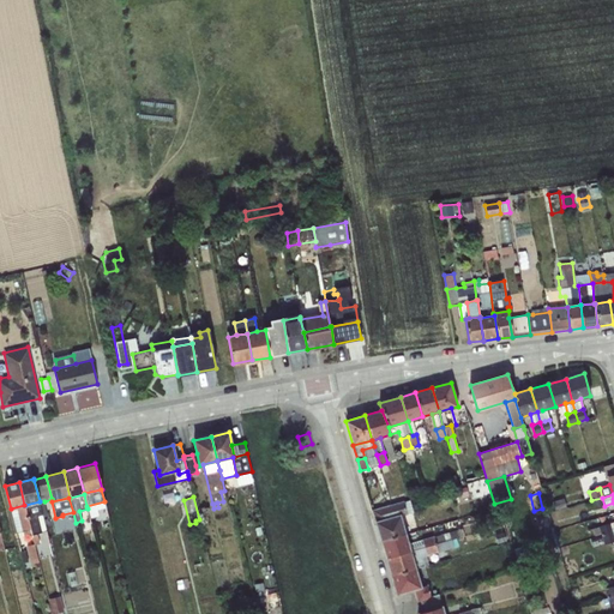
[(564,498),(553,501),(555,510),(566,506),(564,498)]
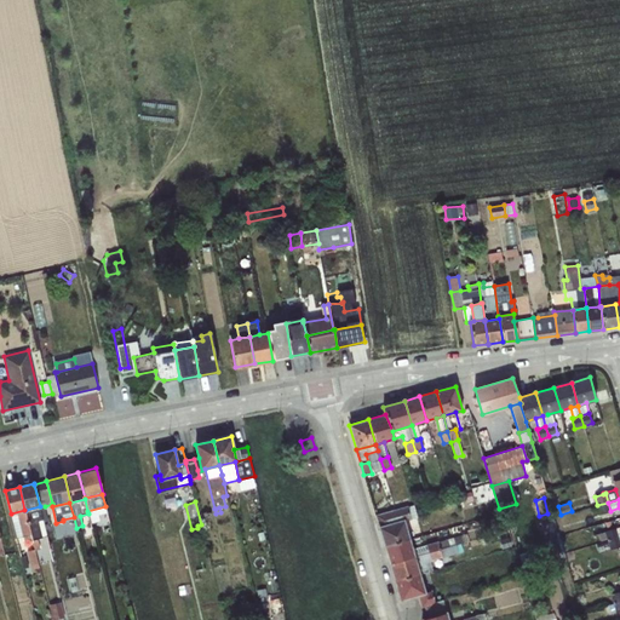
[(608,503),(597,505),(600,515),(610,511),(608,503)]
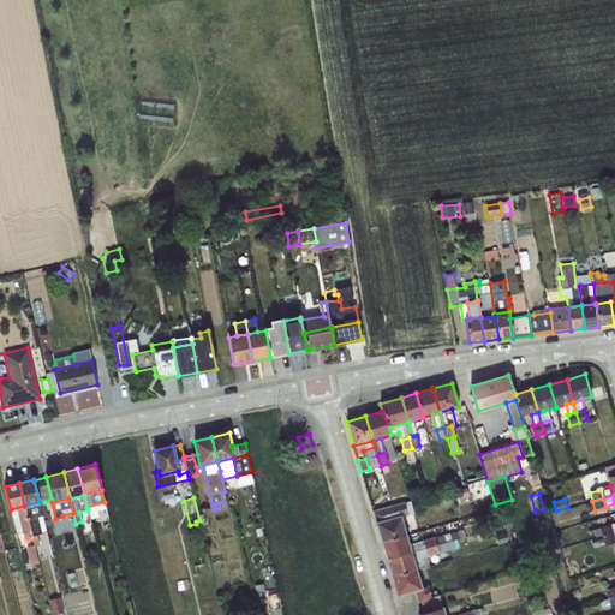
[(404,502),(407,514),(415,513),(411,501),(404,502)]
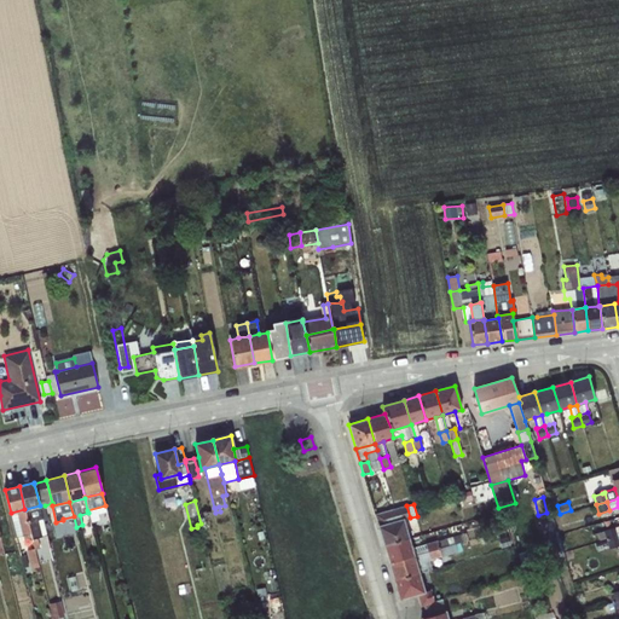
[(40,505),(25,509),(32,533),(35,549),(40,548),(38,538),(42,537),(38,520),(42,519),(42,518),(40,505)]
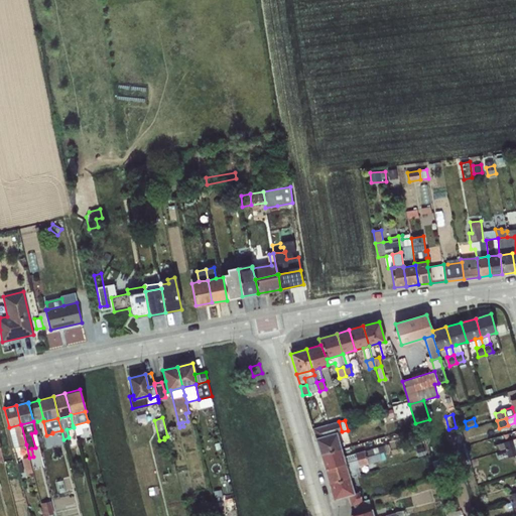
[(88,421),(73,425),(74,427),(75,430),(89,426),(88,421)]
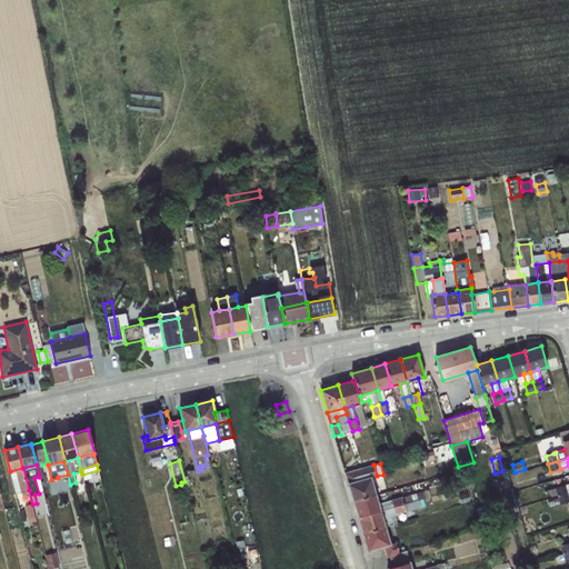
[(373,465),(345,472),(348,483),(370,477),(370,478),(377,476),(373,465)]
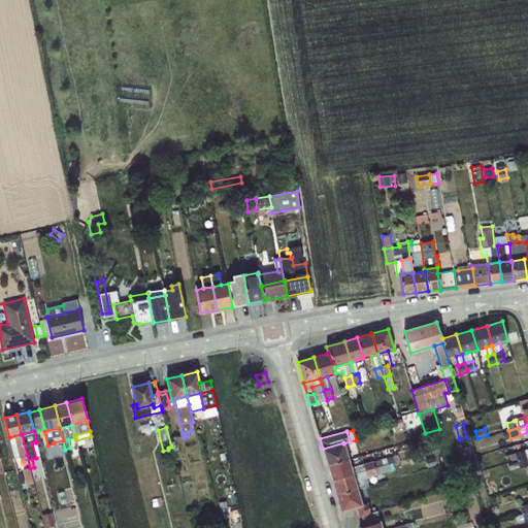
[(21,434),(9,437),(14,458),(27,455),(22,434),(21,434)]
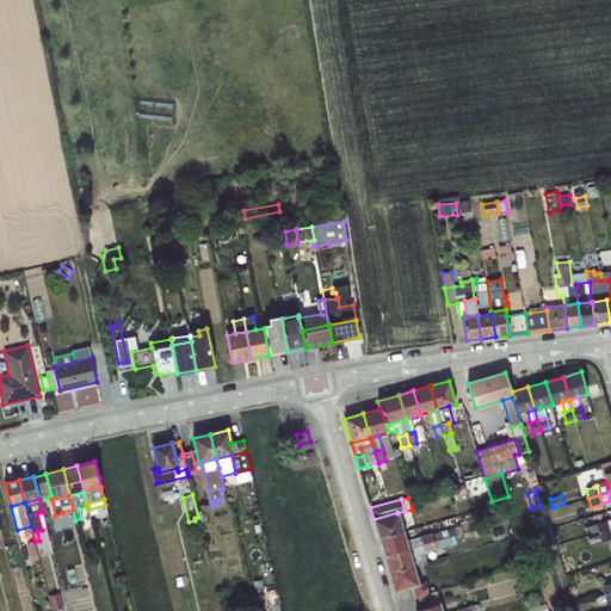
[(549,523),(544,505),(539,506),(531,508),(536,526),(549,523)]
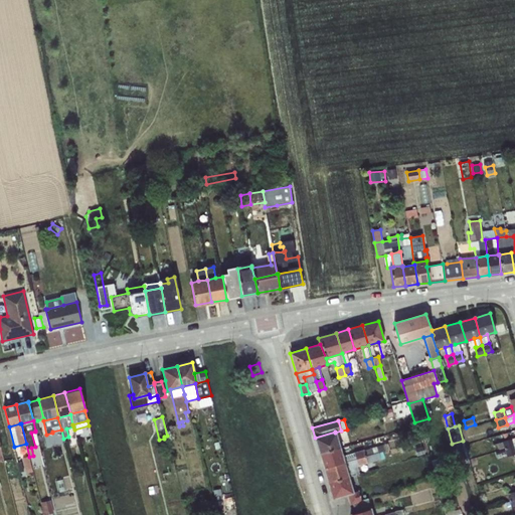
[(335,432),(315,438),(320,455),(340,449),(335,433),(335,432)]
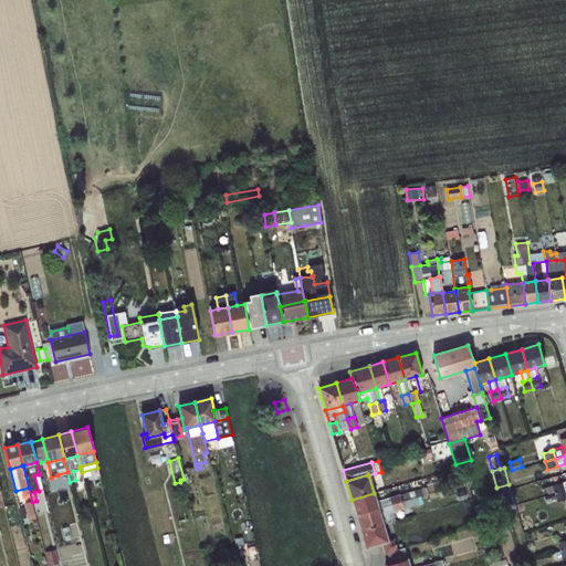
[(555,494),(565,491),(563,483),(553,485),(554,492),(555,494)]
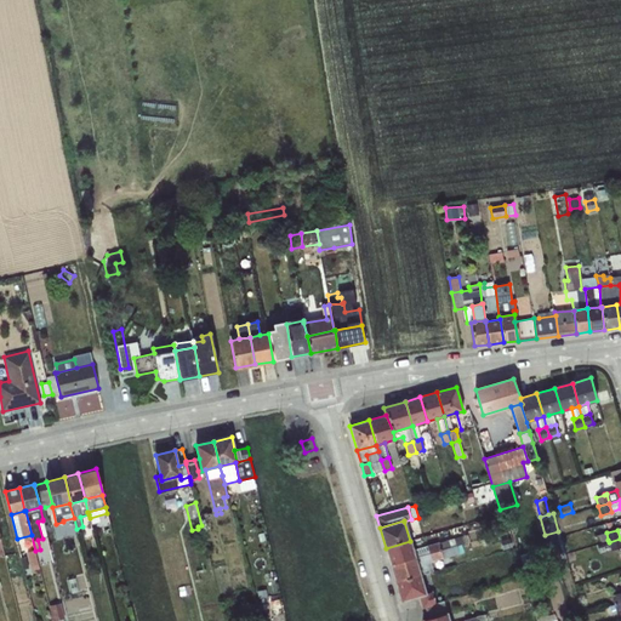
[(620,543),(620,539),(609,542),(611,551),(620,547),(620,543)]
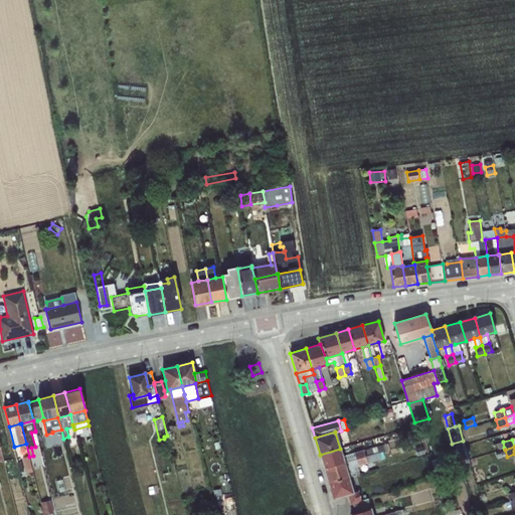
[(340,449),(320,455),(324,469),(344,463),(342,456),(340,449)]
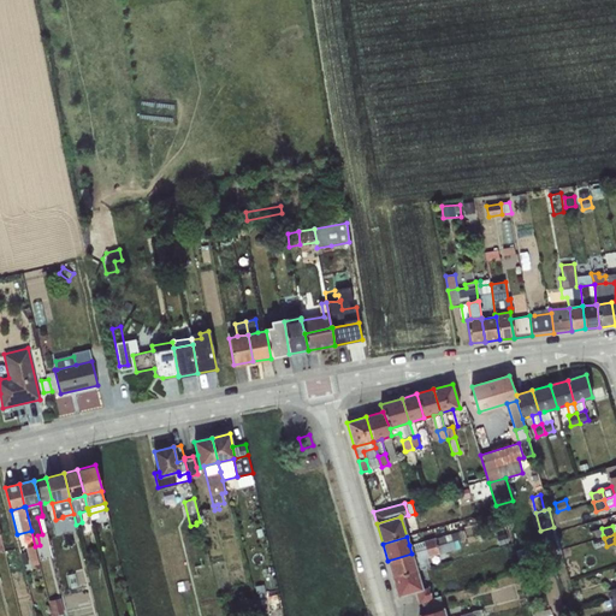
[(424,542),(426,549),(437,546),(437,545),(434,538),(424,542)]
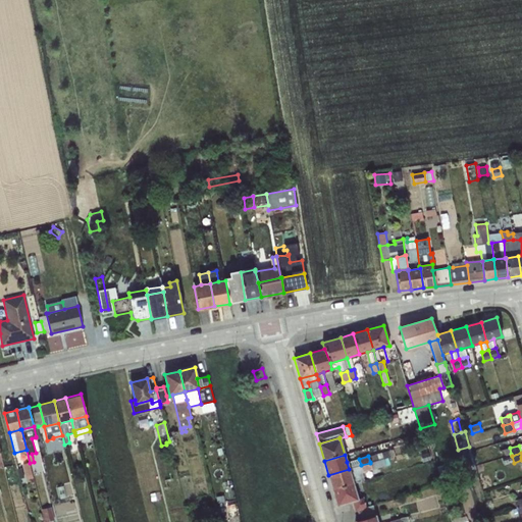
[(347,462),(349,469),(361,465),(359,459),(347,462)]
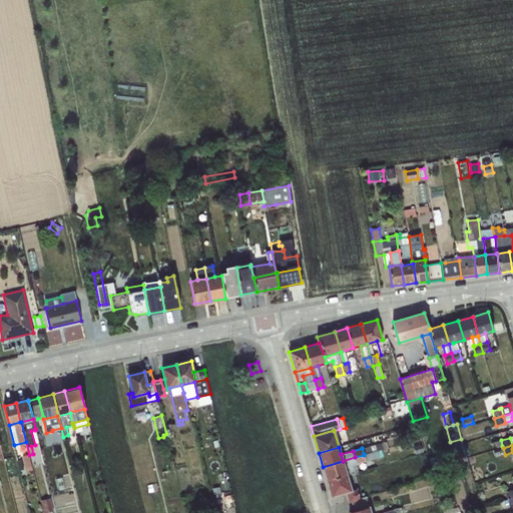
[(32,469),(29,455),(23,456),(26,471),(32,469)]
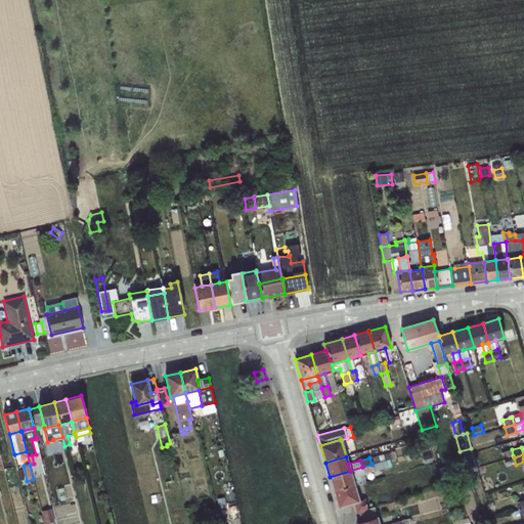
[(374,471),(372,465),(362,467),(364,474),(374,471)]
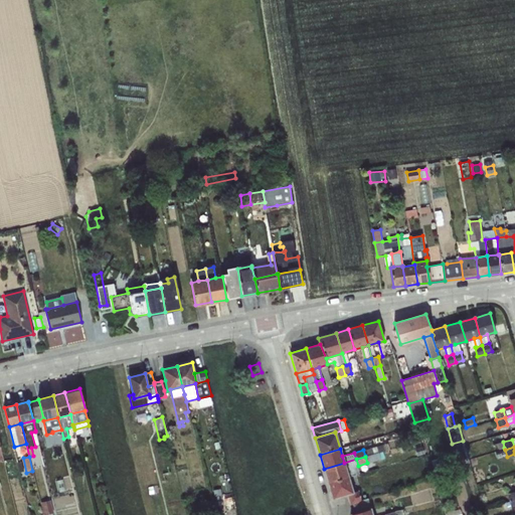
[(358,466),(356,459),(344,463),(348,477),(356,475),(354,467),(358,466)]
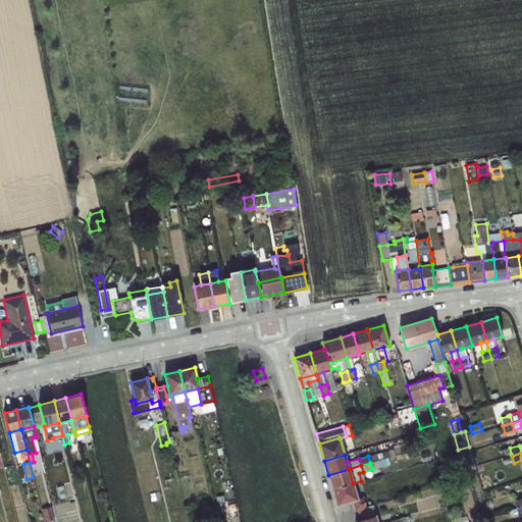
[(349,469),(328,475),(332,488),(353,483),(349,469)]
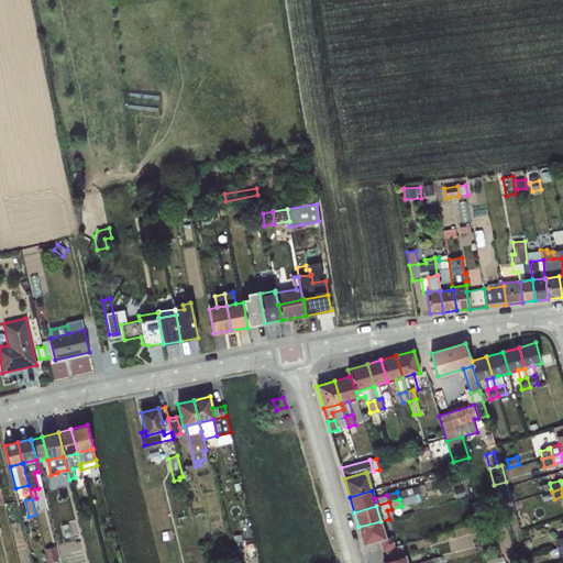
[(201,508),(194,510),(196,520),(202,518),(201,508)]
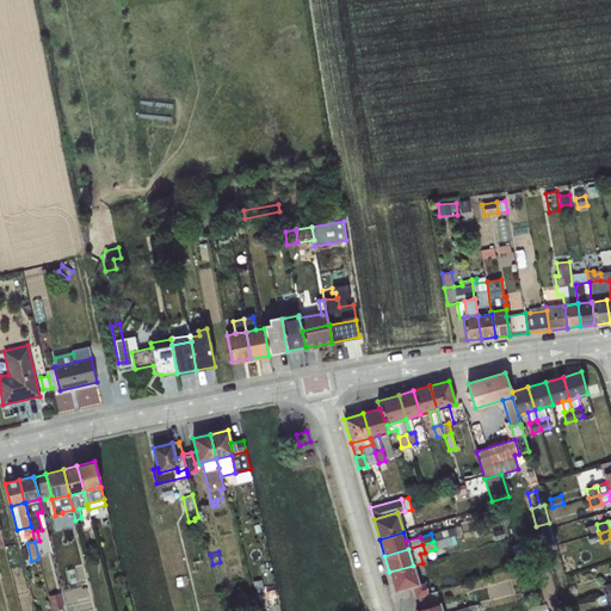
[(413,566),(389,572),(395,592),(412,586),(419,585),(419,584),(413,566)]
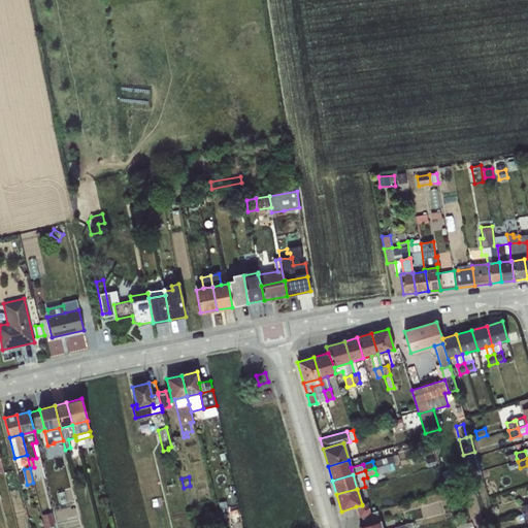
[(60,493),(53,494),(56,505),(63,503),(60,493)]
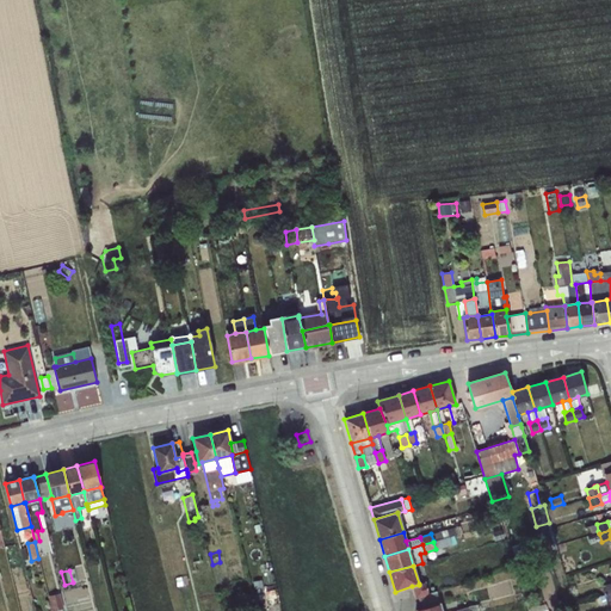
[(263,579),(253,581),(255,590),(264,587),(263,579)]
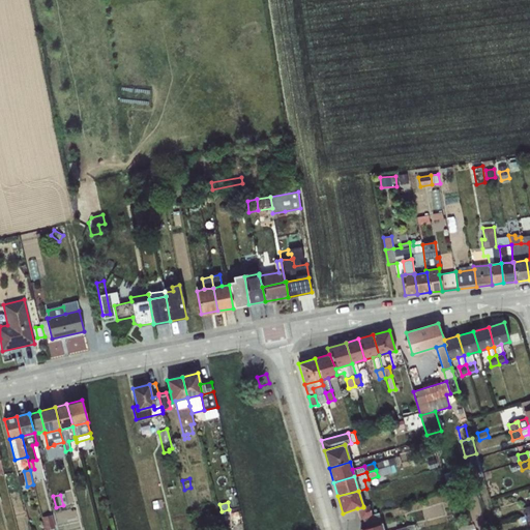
[(497,503),(492,504),(497,524),(502,522),(499,507),(498,508),(497,503)]
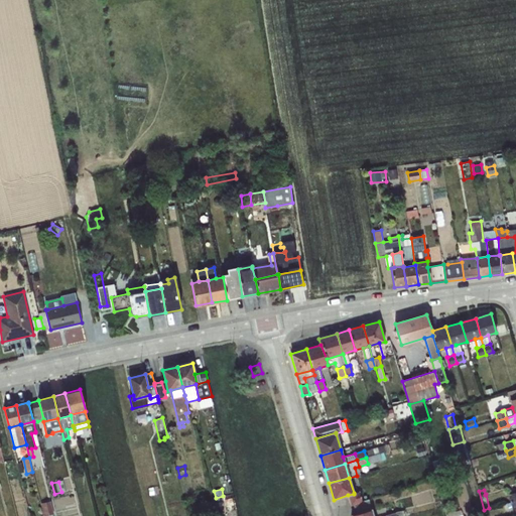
[(354,494),(348,495),(351,505),(354,505),(369,501),(367,493),(361,495),(360,491),(354,493),(354,494)]
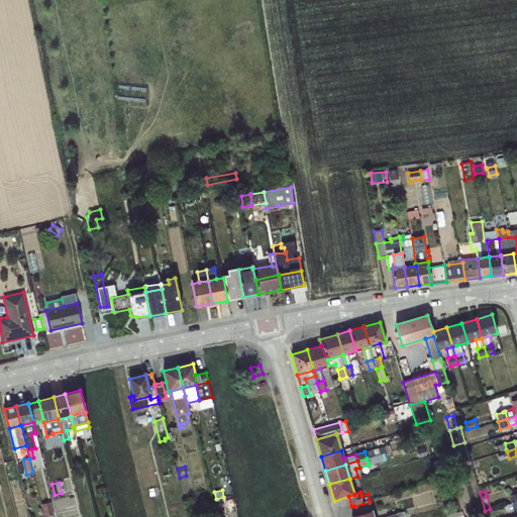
[(50,502),(41,505),(43,516),(45,516),(55,515),(50,502)]
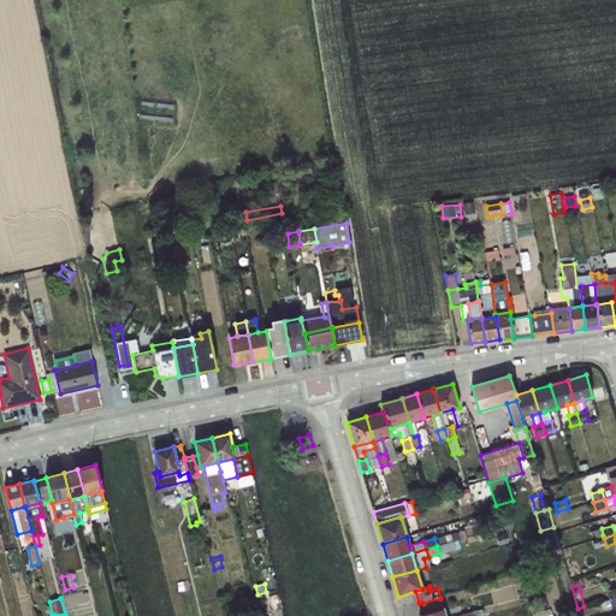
[(443,609),(440,598),(422,603),(425,614),(443,609)]
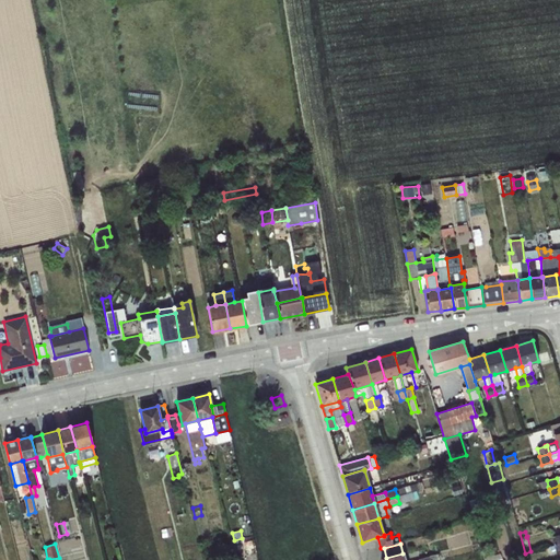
[(557,552),(553,545),(548,547),(546,547),(548,555),(557,552)]
